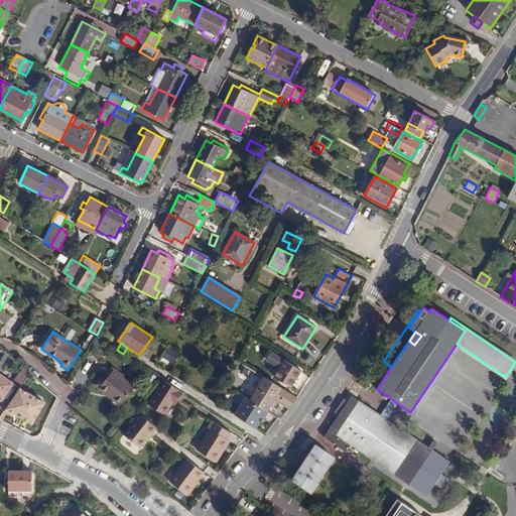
[(168,348),(162,357),(172,364),(178,356),(168,348)]
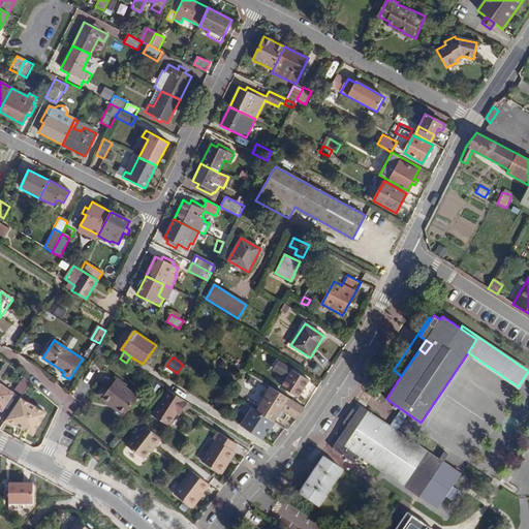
[(298,398),(309,380),(292,370),(292,371),(279,363),(274,370),(287,378),(281,387),(298,398)]
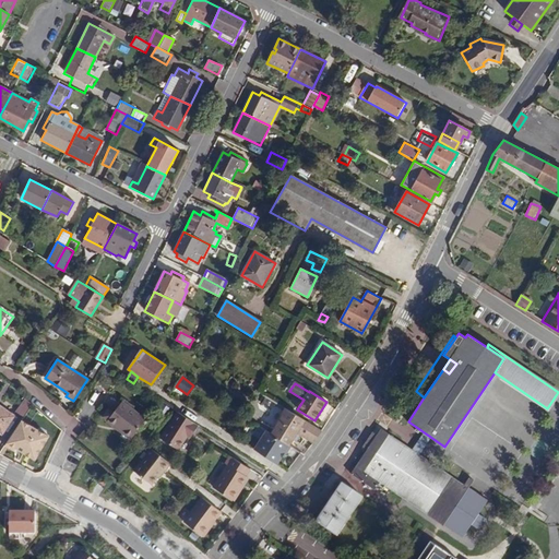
[(107,423),(116,429),(118,427),(132,438),(145,421),(121,403),(107,423)]
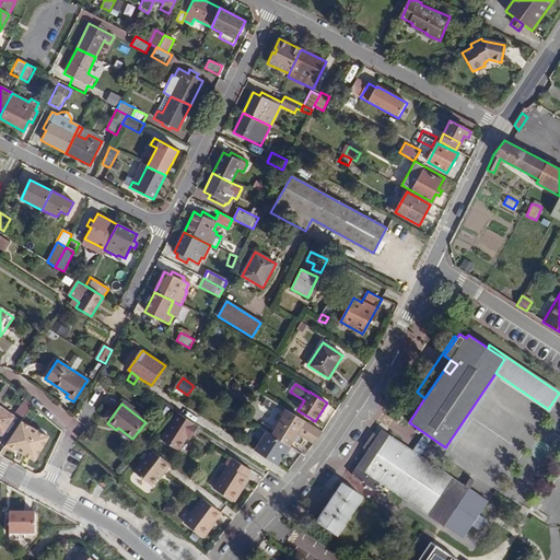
[(0,407),(0,434),(1,435),(4,431),(7,433),(16,419),(0,407)]
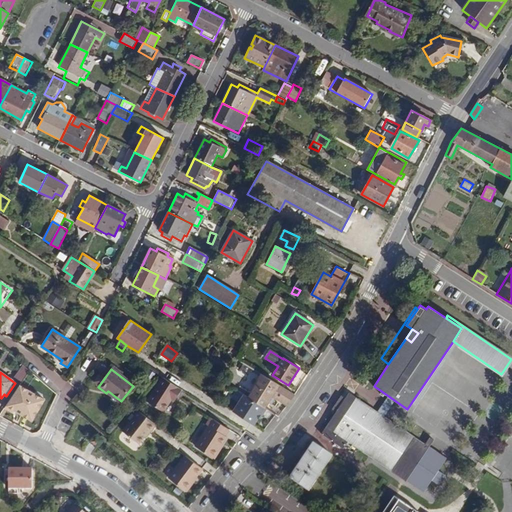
[(279,400),(287,405),(295,395),(263,375),(248,397),(264,408),(268,402),(275,406),(279,400)]
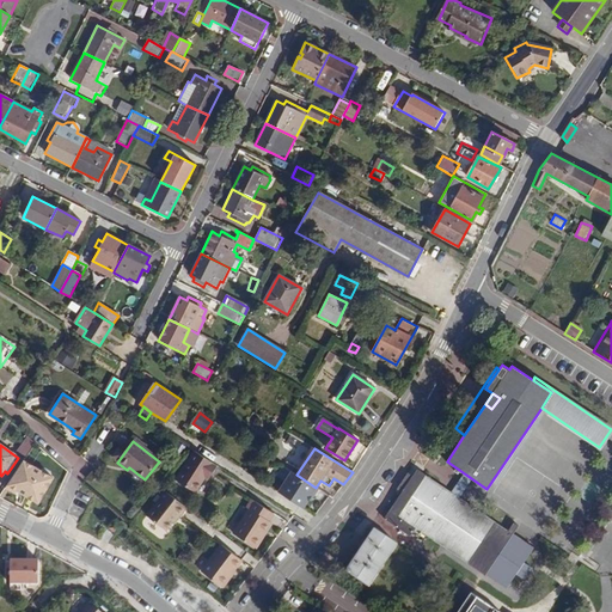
[(219,467),(196,452),(178,482),(197,494),(206,478),(209,475),(213,477),(219,467)]
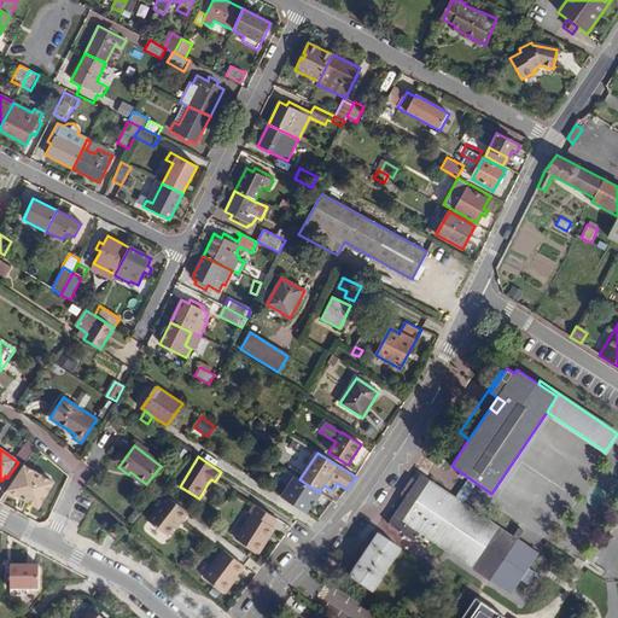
[(39,507),(52,483),(31,471),(17,495),(39,507)]
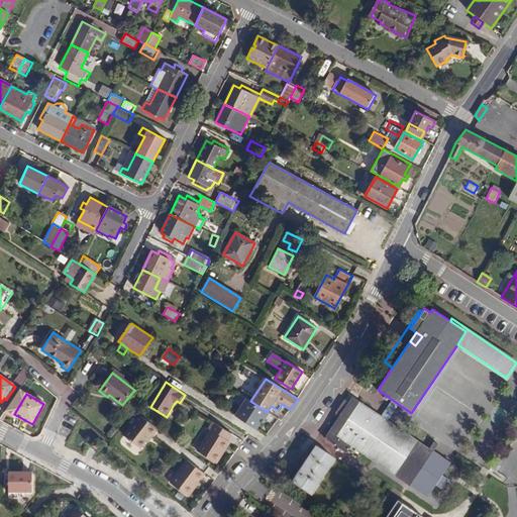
[(109,395),(107,397),(121,407),(122,405),(109,395)]
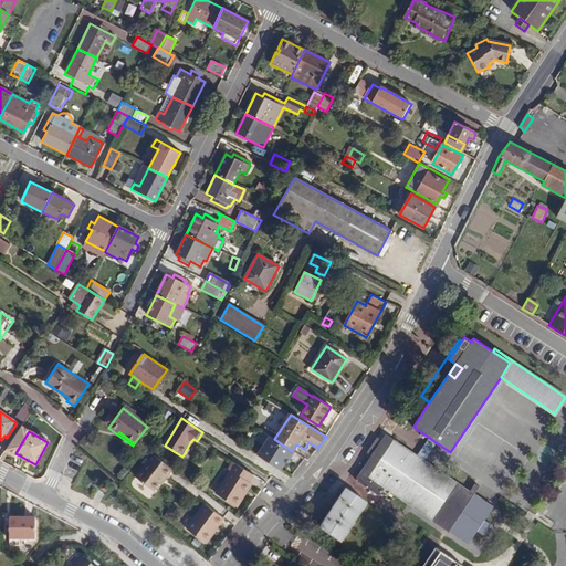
[(254,453),(278,469),(283,460),(285,457),(287,458),(292,451),(274,439),(268,435),(254,453)]
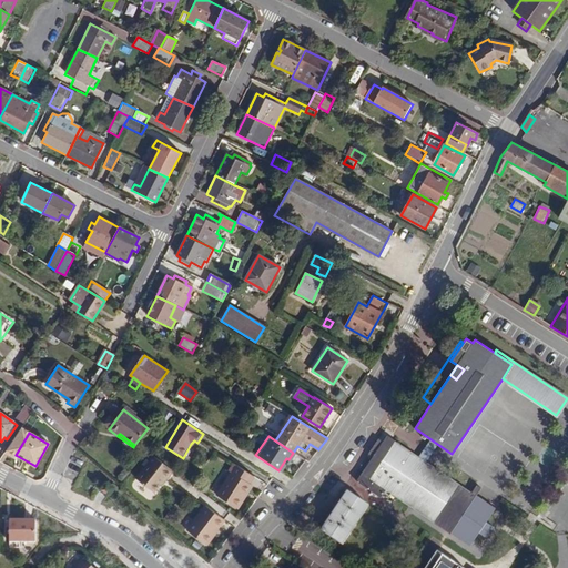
[(469,493),(386,436),(356,482),(381,497),(386,490),(468,546),(477,533),(486,538),(493,528),(485,523),(494,508),(475,496),(480,488),(475,484),(469,493)]
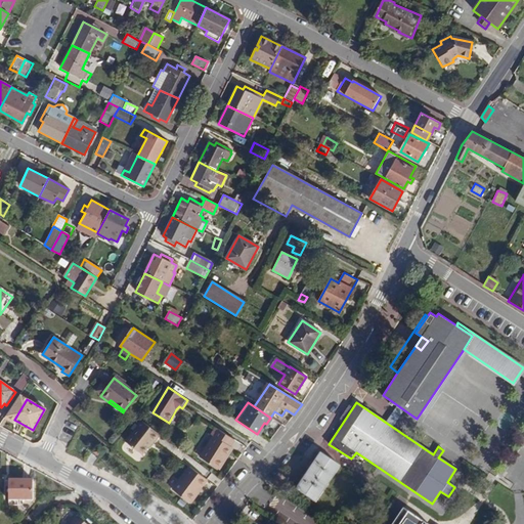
[(161,435),(143,422),(127,443),(142,454),(153,442),(155,443),(156,442),(161,435)]
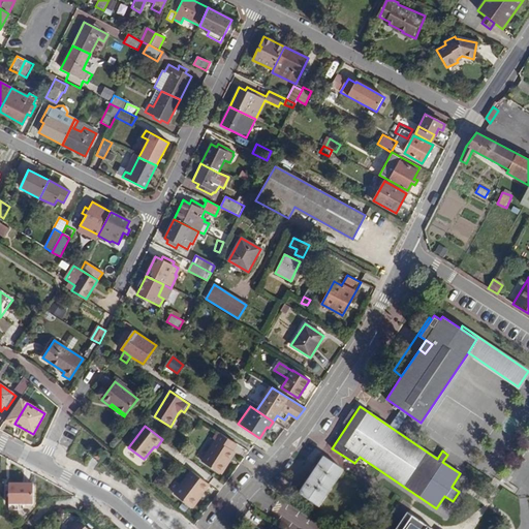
[(235,452),(239,445),(221,433),(216,440),(218,441),(205,463),(223,474),(237,453),(235,452)]
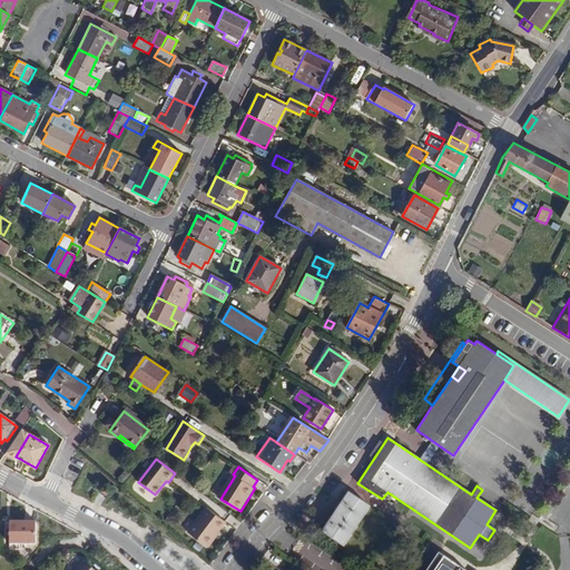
[(175,473),(169,481),(172,483),(178,475),(175,473)]
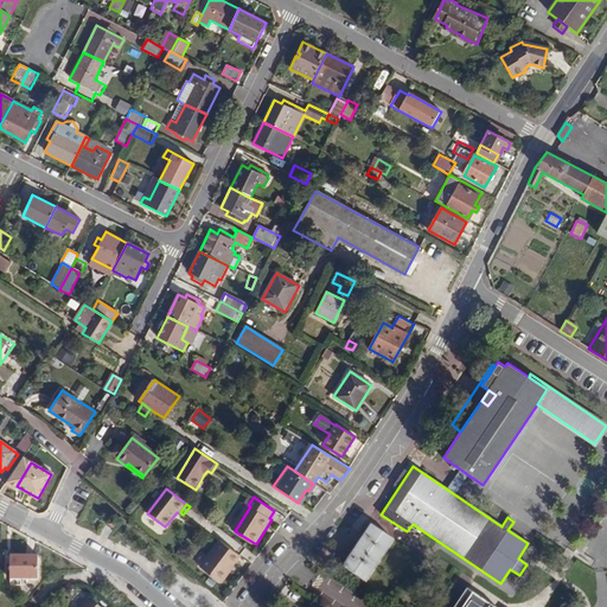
[(113,529),(119,523),(113,517),(107,524),(113,529)]
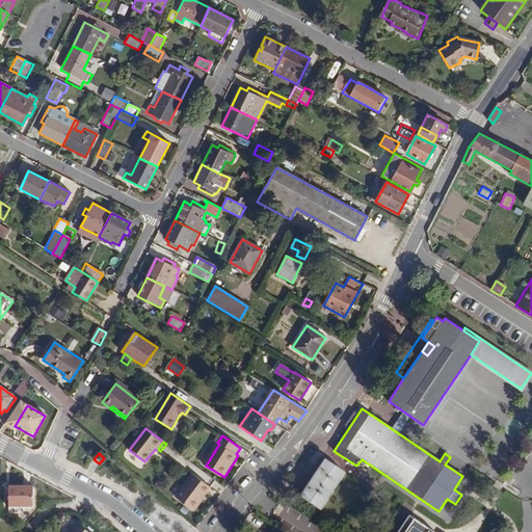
[(345,474),(335,468),(333,471),(327,468),(329,463),(325,461),(301,497),(320,510),(345,474)]
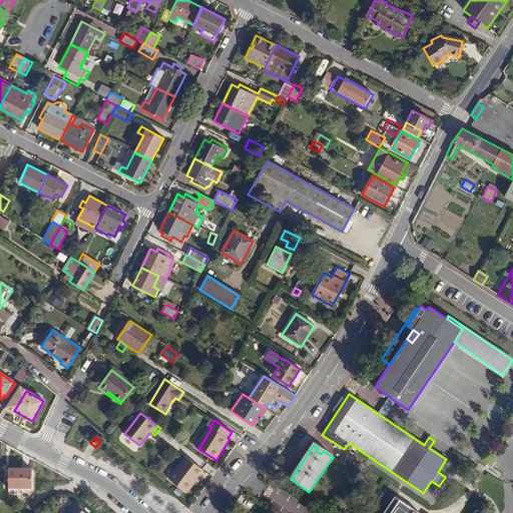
[(203,469),(186,456),(169,479),(186,491),(203,469)]
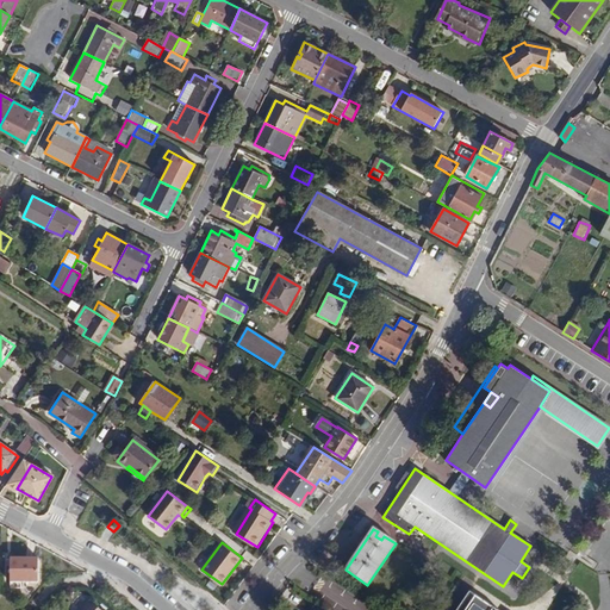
[(38,583),(38,559),(10,559),(10,583),(38,583)]
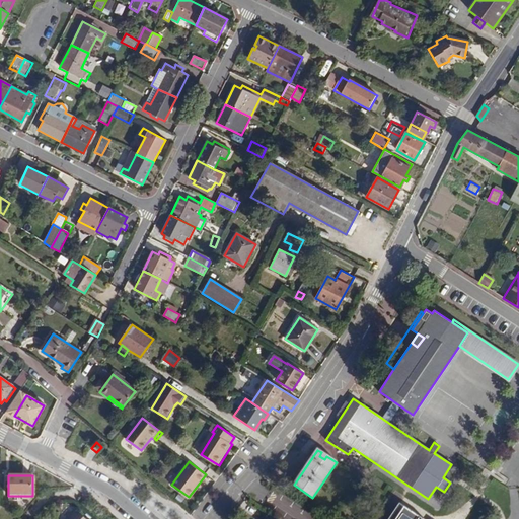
[(67,518),(73,510),(67,505),(60,514),(67,518)]
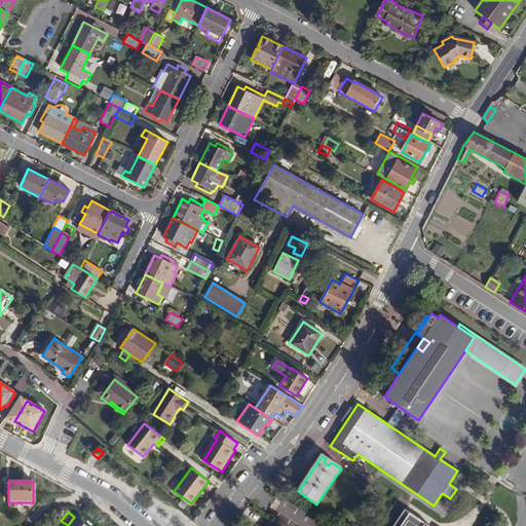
[(395,525),(426,525),(405,512),(395,525)]
